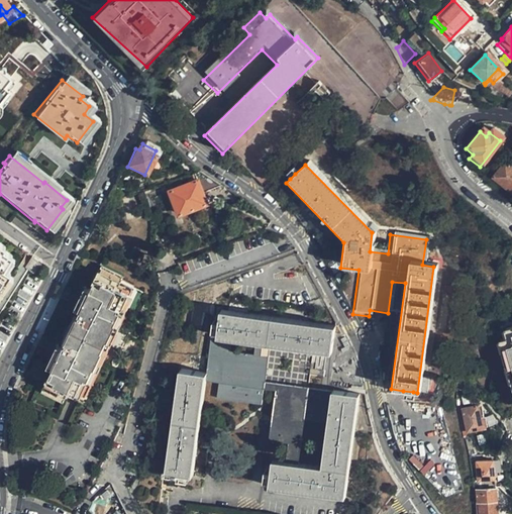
[(511,196),(511,173),(501,165),(489,181),(511,197),(511,196)]
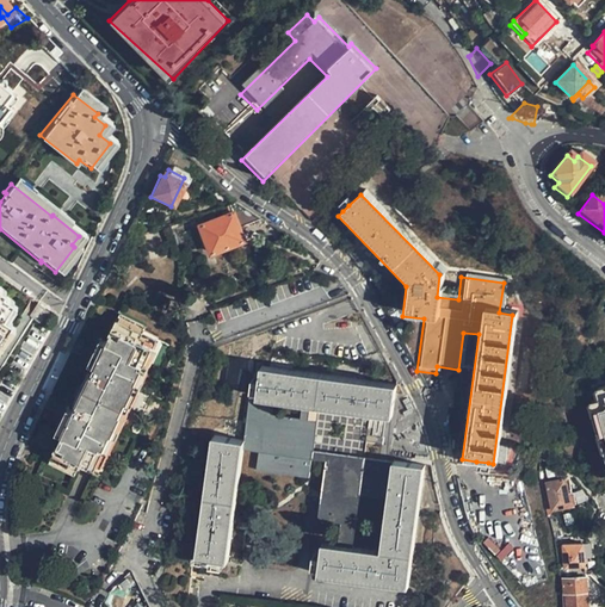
[(349,205),(344,198),(337,205),(343,211),(349,205)]
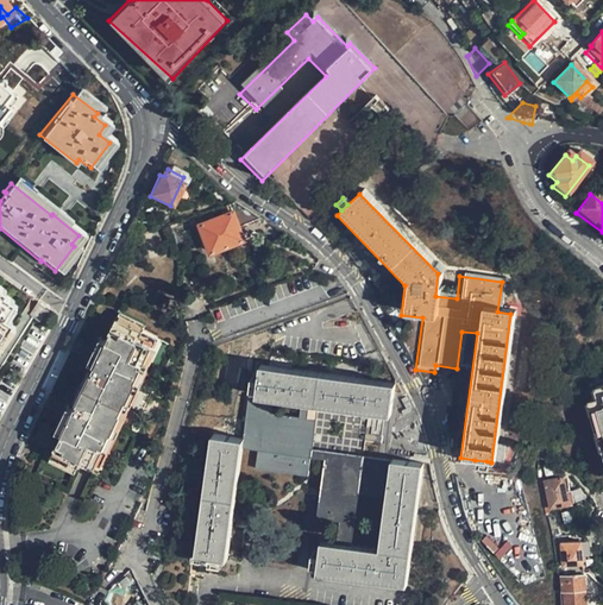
[(256,221),(230,205),(225,207),(225,208),(218,212),(221,219),(196,229),(208,257),(240,243),(234,231),(243,227),(256,221)]
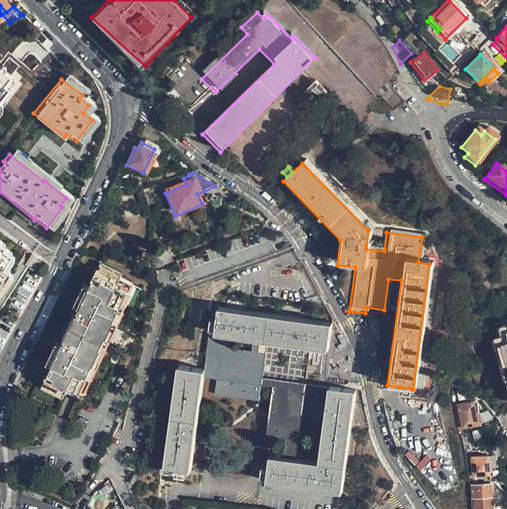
[(107,188),(103,196),(110,199),(115,191),(107,188)]
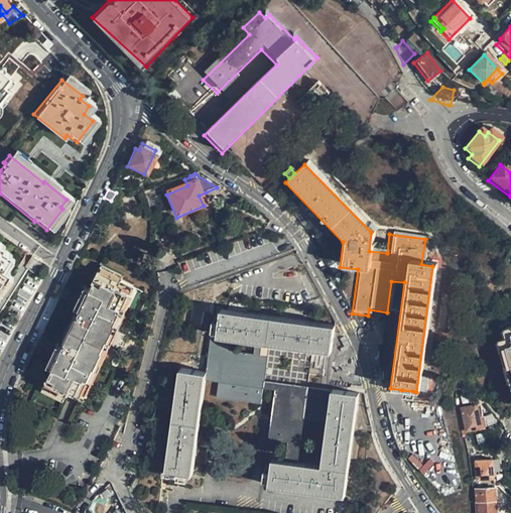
[(27,274),(33,266),(24,259),(18,267),(27,274)]
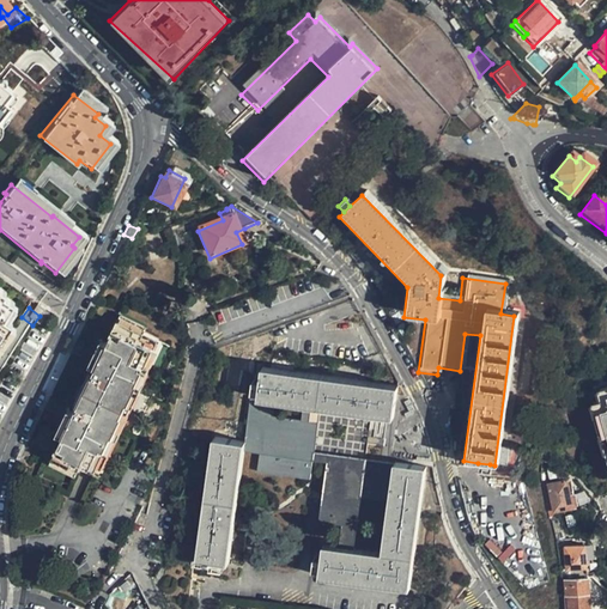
[(96,360),(93,359),(83,382),(85,383),(65,428),(61,427),(49,454),(53,455),(43,476),(68,487),(72,480),(86,486),(143,363),(127,355),(131,348),(107,339),(96,360)]
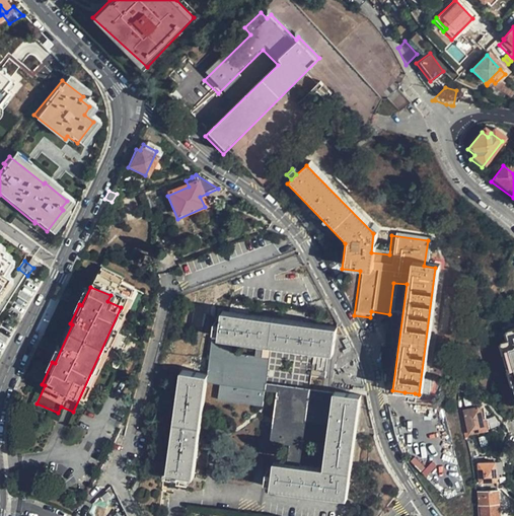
[(343,501),(356,398),(324,393),(261,385),(264,362),(255,360),(258,348),(329,357),(332,339),(333,330),(218,315),(217,326),(215,339),(214,342),(208,342),(203,379),(177,376),(164,477),(175,478),(187,481),(190,481),(202,387),(215,388),(212,402),(258,409),(260,393),(272,395),(265,445),(285,447),(283,465),(270,464),(269,475),(267,487),(267,491),(343,501)]
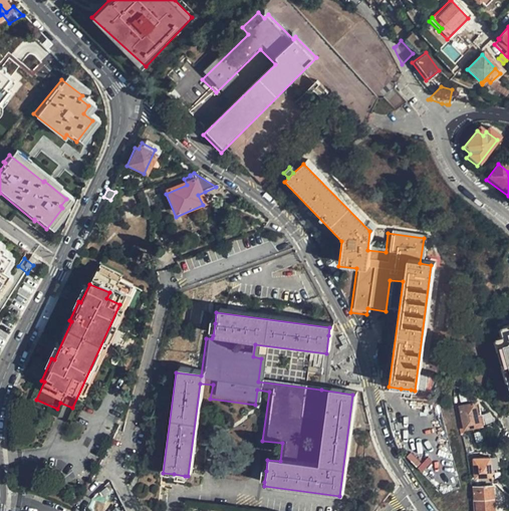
[(213,335),(215,323),(208,323),(206,334),(213,335)]
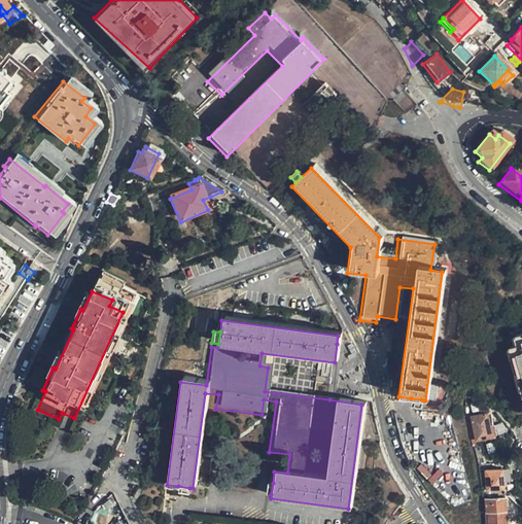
[(521,335),(511,339),(514,348),(505,350),(521,409),(521,335)]
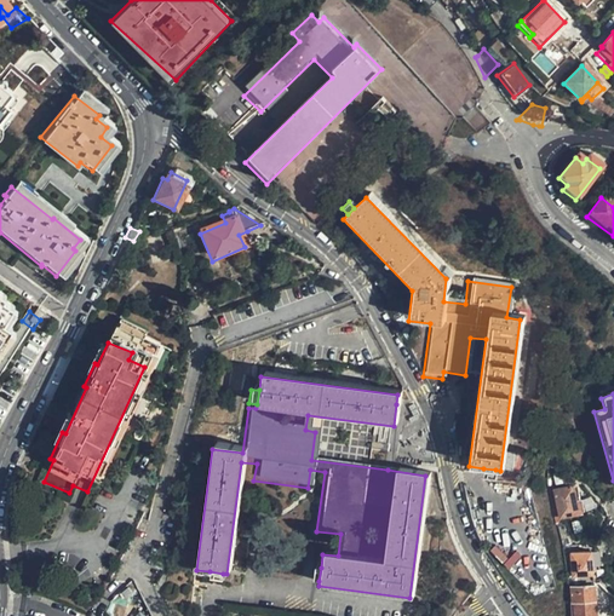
[(552,462),(546,458),(543,466),(550,470),(552,462)]
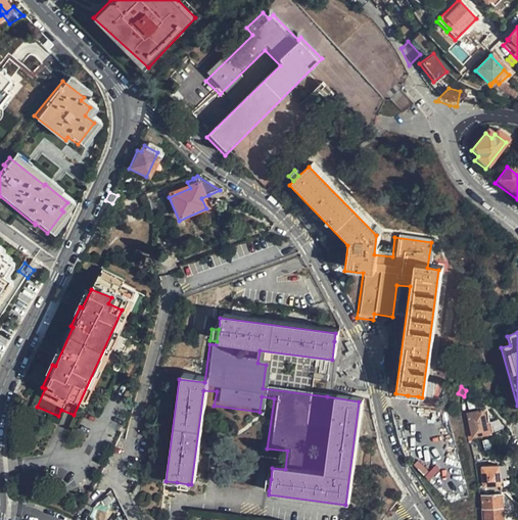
[(464,418),(465,421),(468,437),(469,439),(486,434),(484,425),(481,425),(479,414),(464,418)]
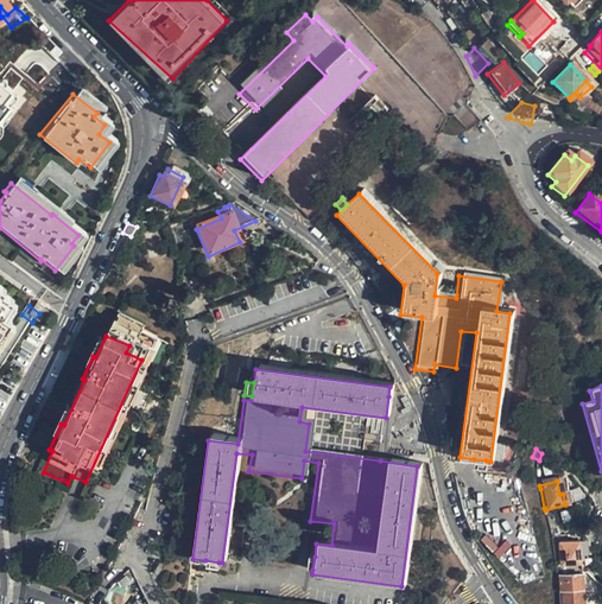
[(540,489),(533,490),(537,506),(538,509),(544,508),(540,489)]
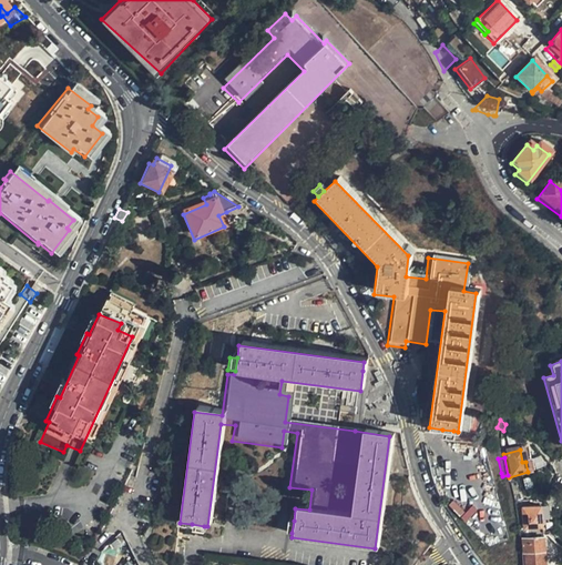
[(518,511),(520,531),(537,530),(535,508),(518,511)]
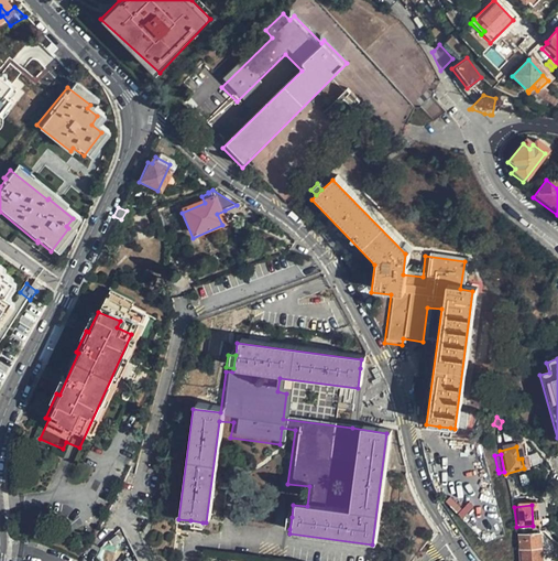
[(203,522),(190,520),(189,528),(201,529),(203,522)]
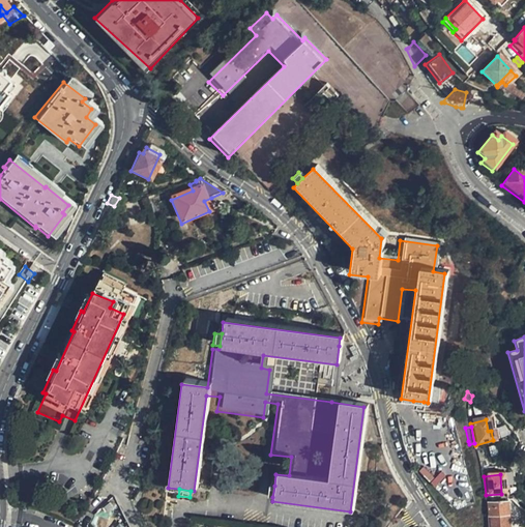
[(486,503),(490,503),(490,500),(502,499),(501,494),(486,495),(486,501),(486,503)]
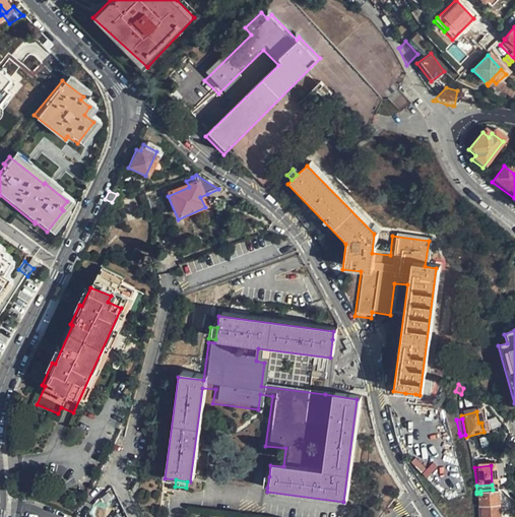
[(474,506),(474,507),(477,507),(477,516),(495,516),(494,495),(472,496),(474,506)]
